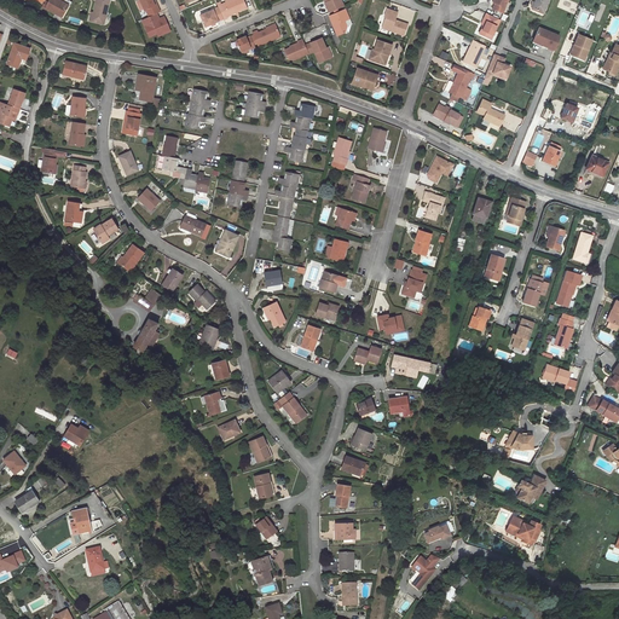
[(70,4),(63,0),(50,0),(47,5),(64,16),(70,4)]
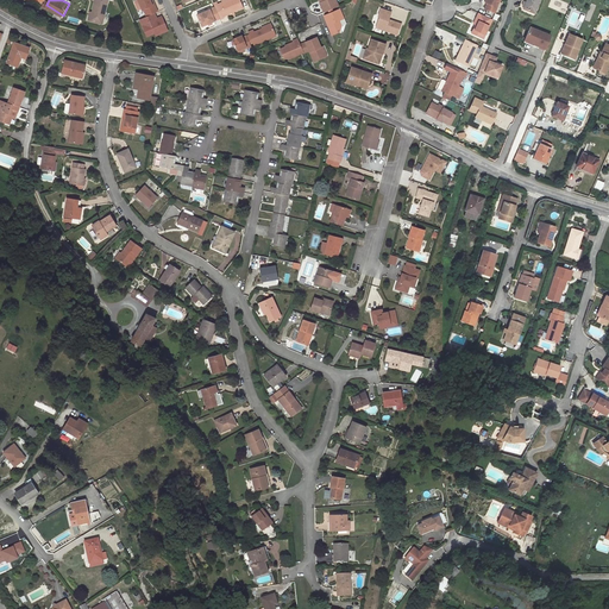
[(108,0),(96,0),(92,19),(104,22),(108,0)]
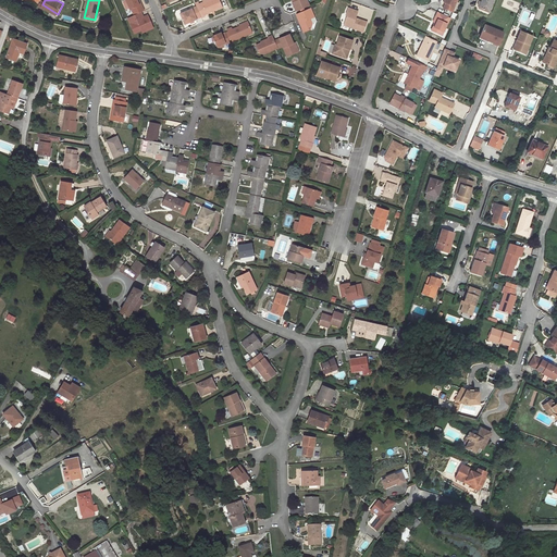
[(136,14),(143,11),(146,10),(143,3),(140,3),(139,0),(127,0),(132,8),(133,8),(136,14)]
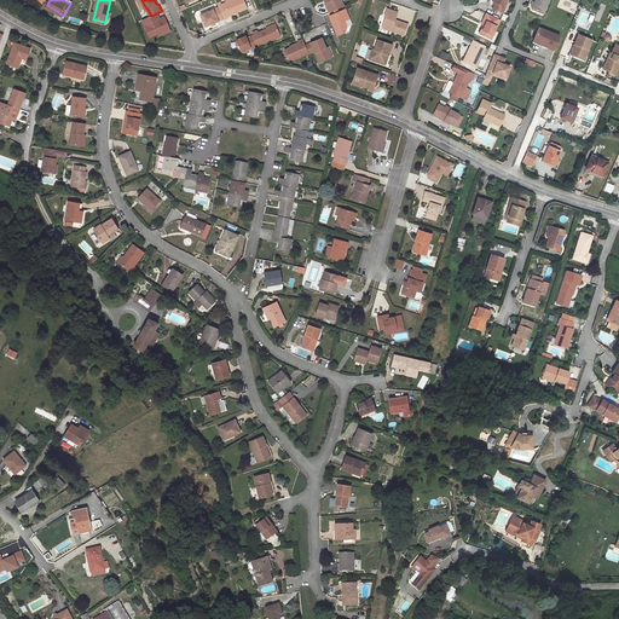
[(253,0),(226,0),(224,1),(223,0),(220,0),(219,1),(220,4),(225,16),(248,6),(249,6),(255,4),(253,0)]
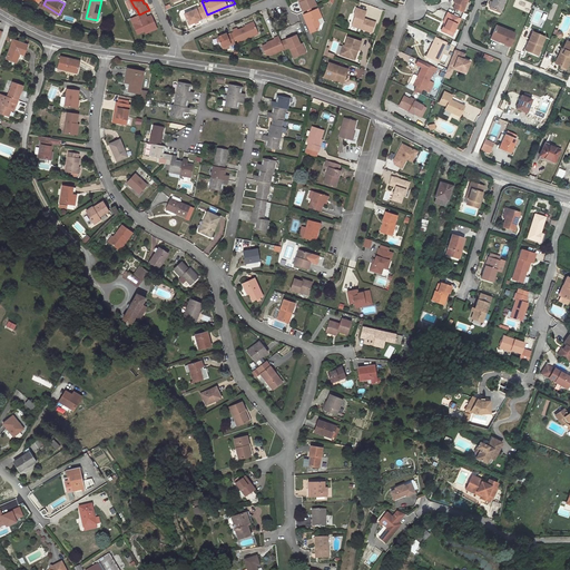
[(465,0),(452,0),(452,2),(454,2),(452,8),(461,11),(465,0)]
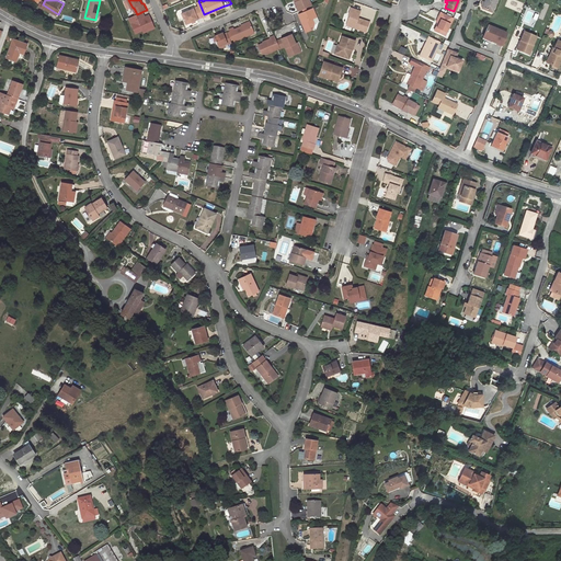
[(490,14),(495,0),(481,0),(481,4),(478,10),(490,14)]
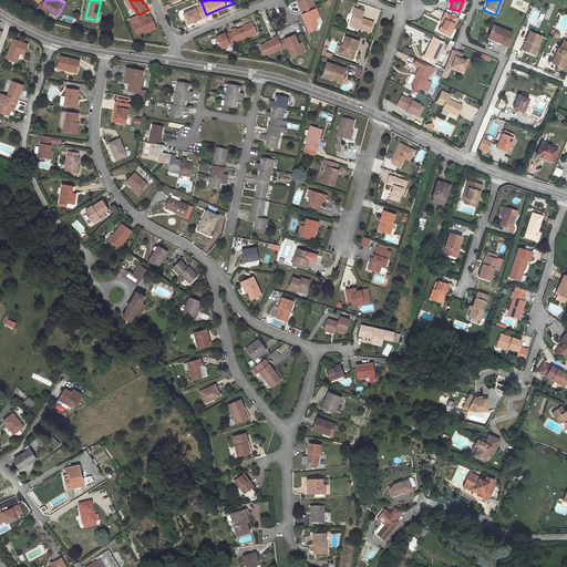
[(504,0),(501,0),(495,14),(494,18),(496,18),(504,0)]
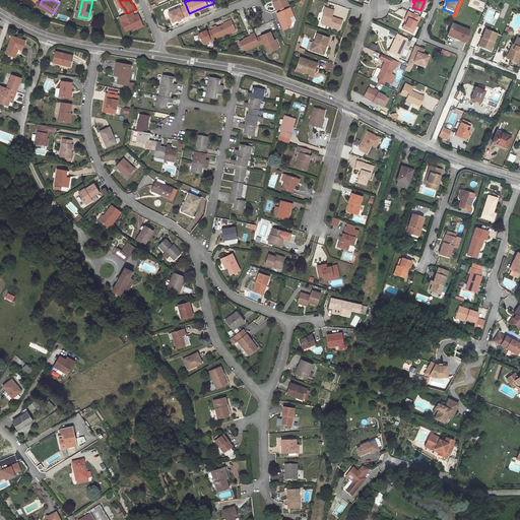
[(173,20),(189,13),(185,3),(169,10),(173,20)]
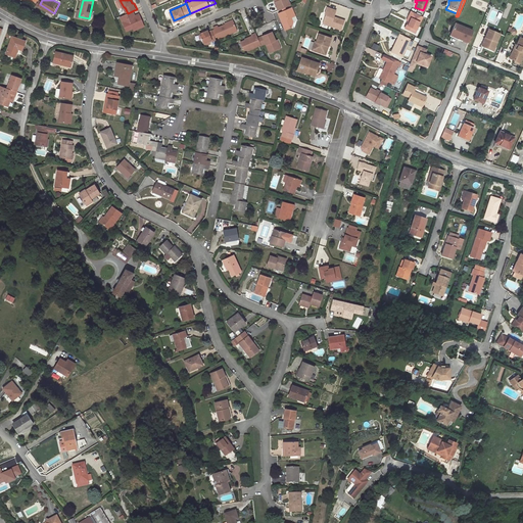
[(295,12),(292,5),(280,11),(286,28),(293,24),(295,19),(291,14),(295,12)]
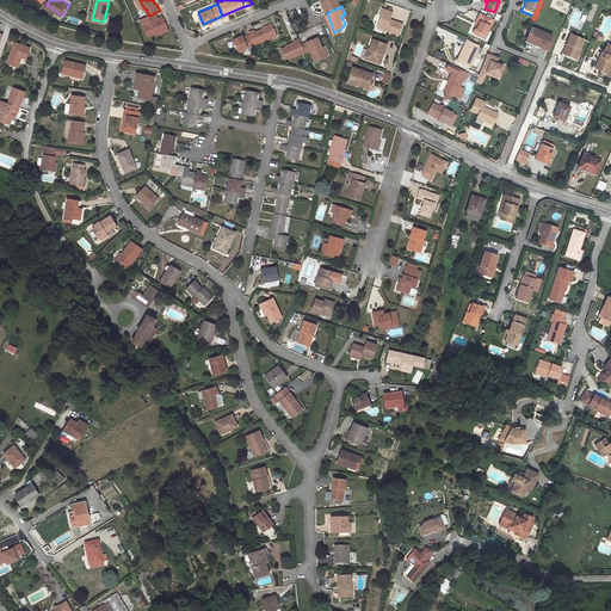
[(393,12),(383,8),(383,10),(381,18),(377,28),(399,36),(402,25),(389,20),(393,12)]
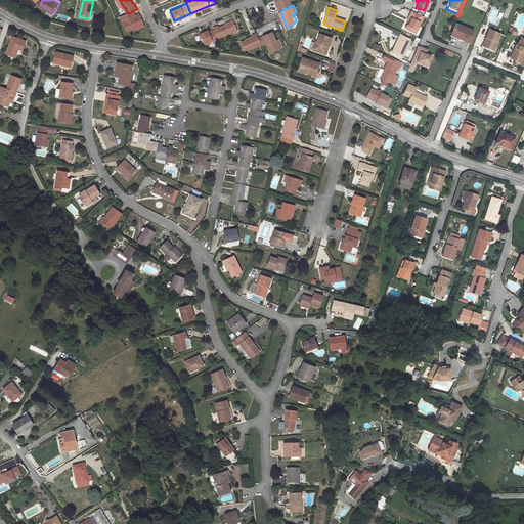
[(133,23),(134,28),(135,30),(144,26),(140,13),(137,15),(134,10),(128,13),(122,15),(126,26),(133,23)]
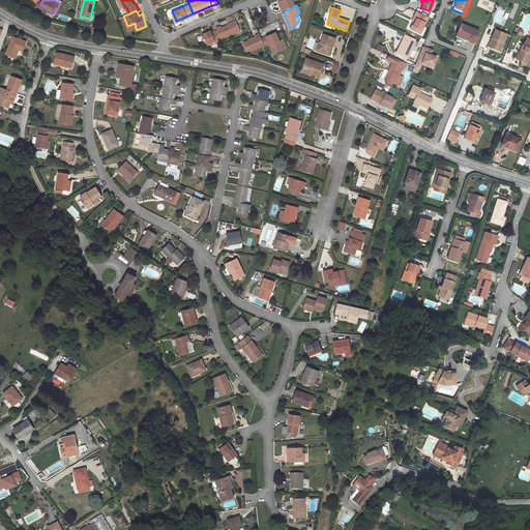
[(418,33),(427,17),(415,10),(413,15),(414,16),(409,28),(418,33)]
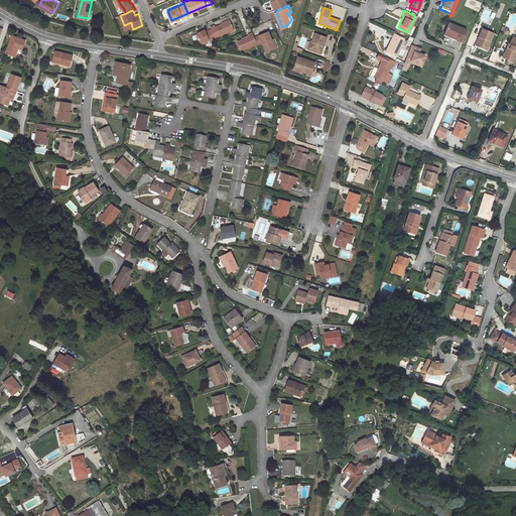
[(234,29),(230,19),(216,24),(216,23),(212,25),(216,36),(234,29)]
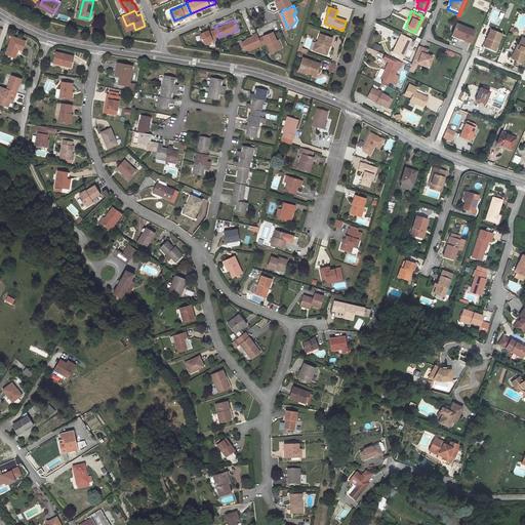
[(454,21),(452,29),(459,33),(459,35),(469,40),(474,29),(454,21)]
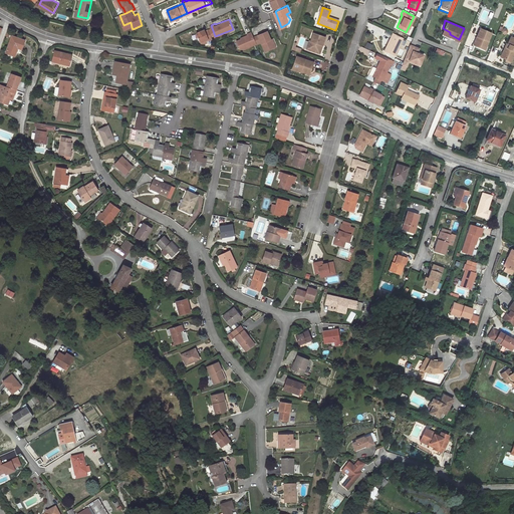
[(210,39),(214,37),(210,28),(207,30),(206,28),(198,31),(202,41),(209,38),(210,39)]
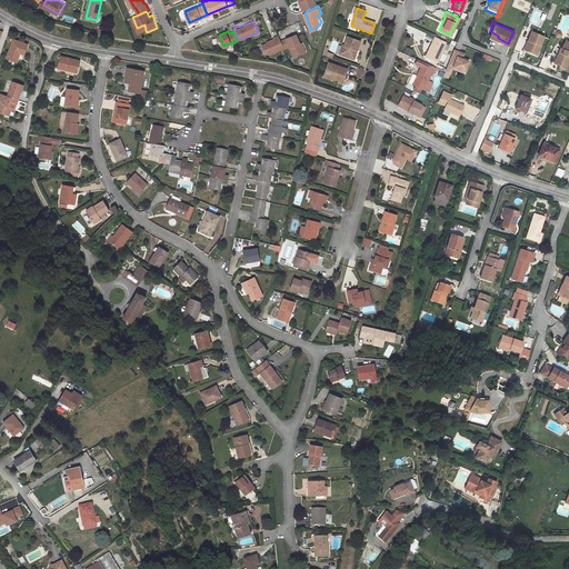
[(497,41),(498,38),(498,36),(490,31),(488,37),(497,41)]
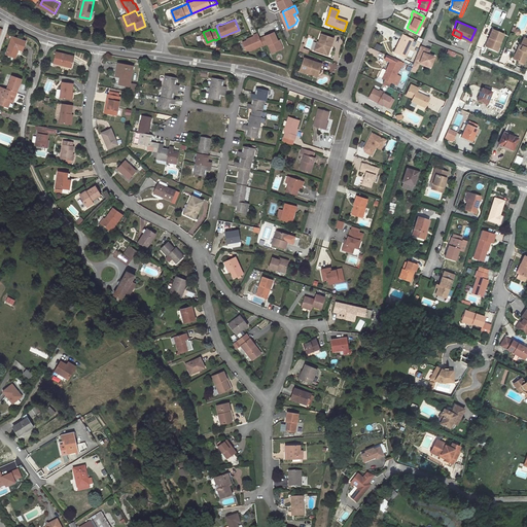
[(503,34),(491,29),(485,46),(497,51),(500,44),(499,43),(503,34)]
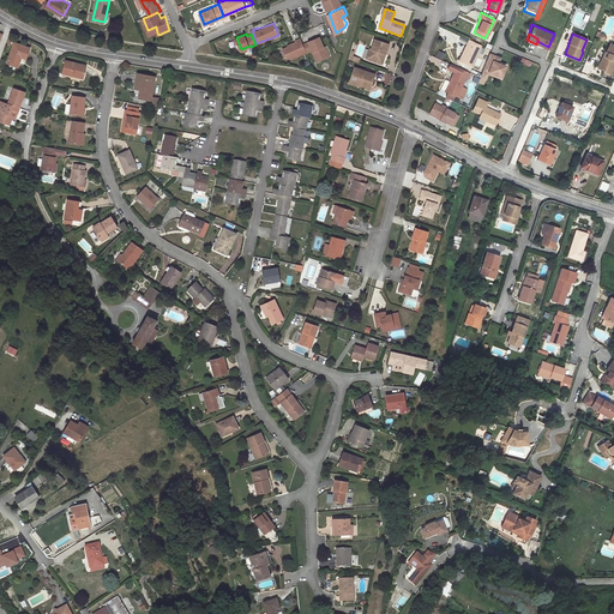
[(320,35),(305,42),(308,50),(313,48),(318,59),(329,54),(320,35)]
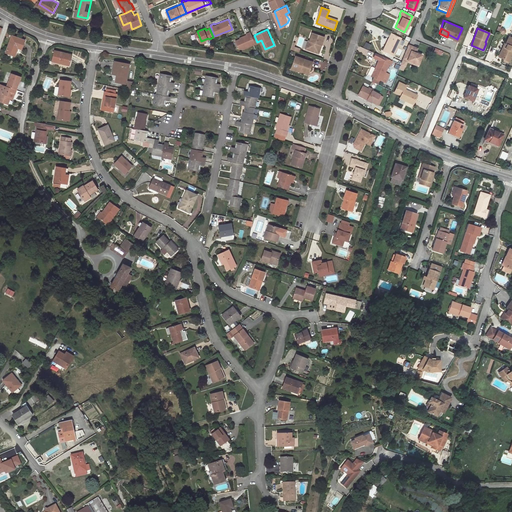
[(257,42),(254,35),(252,30),(248,32),(249,34),(237,39),(240,47),(243,48),(257,42)]
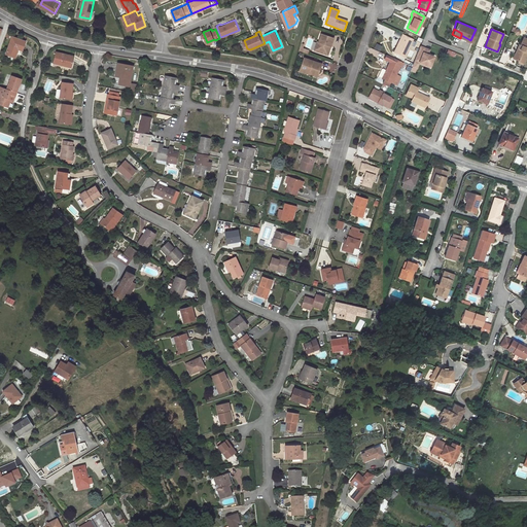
[(402,56),(412,38),(400,33),(392,50),(402,56)]
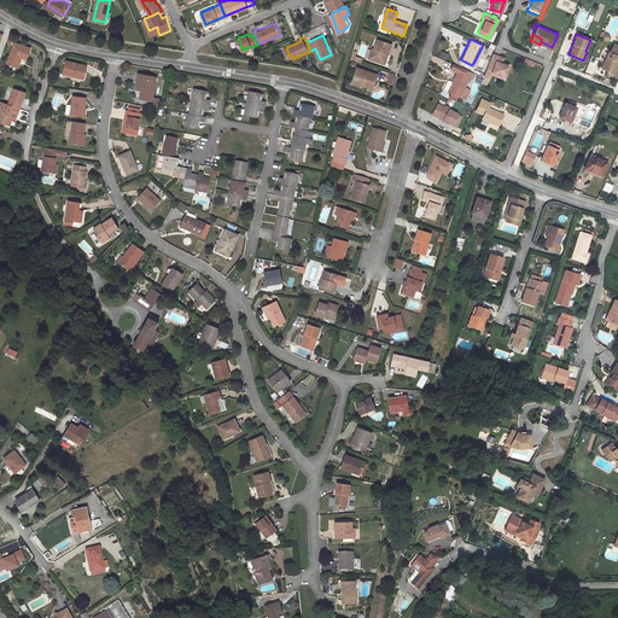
[(369,54),(373,56),(371,60),(382,64),(384,58),(386,59),(391,45),(377,40),(373,50),(371,50),(369,54)]
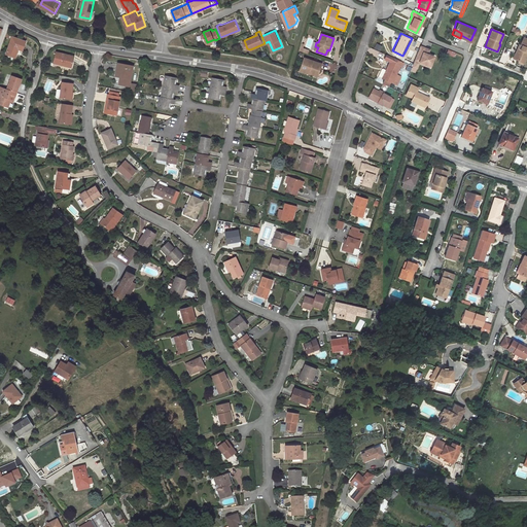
[(25,41),(11,36),(5,56),(13,59),(16,50),(21,53),(25,41)]
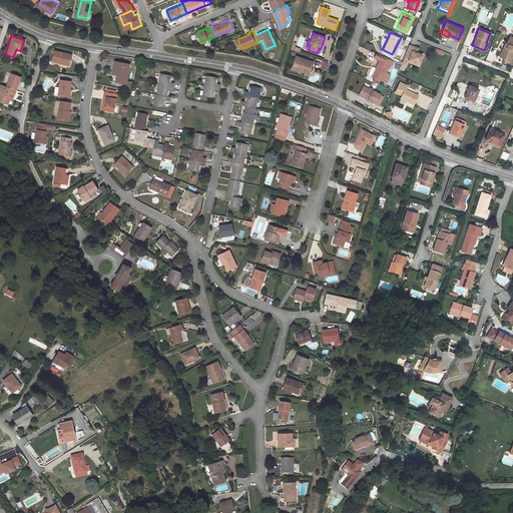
[(512,54),(512,38),(510,37),(507,44),(505,44),(499,58),(509,62),(512,54)]
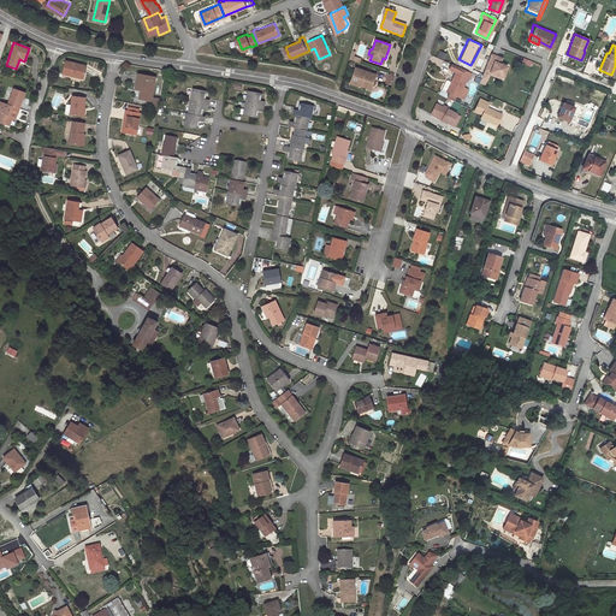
[(355,52),(351,51),(349,59),(359,63),(360,59),(353,57),(355,52)]
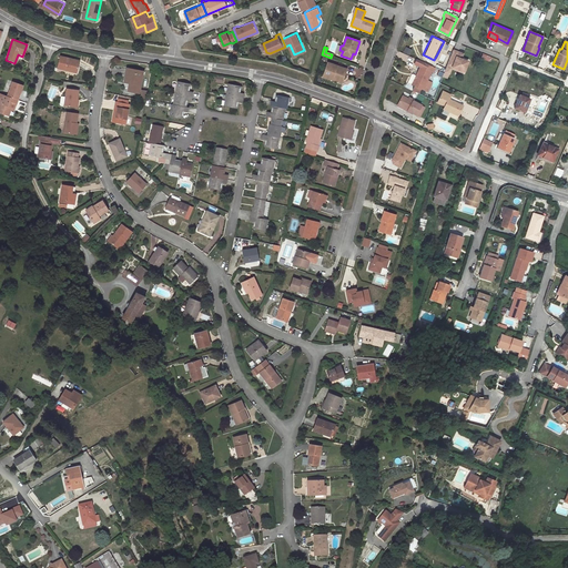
[(455,56),(449,53),(440,75),(446,78),(448,71),(460,77),(464,66),(457,63),(453,61),(455,56)]
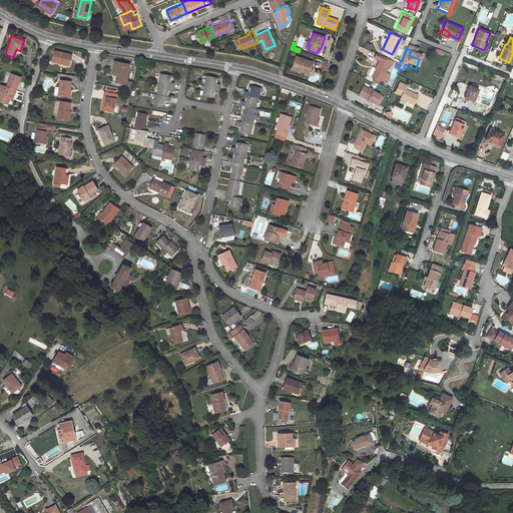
[(391,63),(391,60),(381,55),(375,53),(373,57),(378,59),(370,74),(384,81),(388,74),(384,71),(389,62),(391,63)]
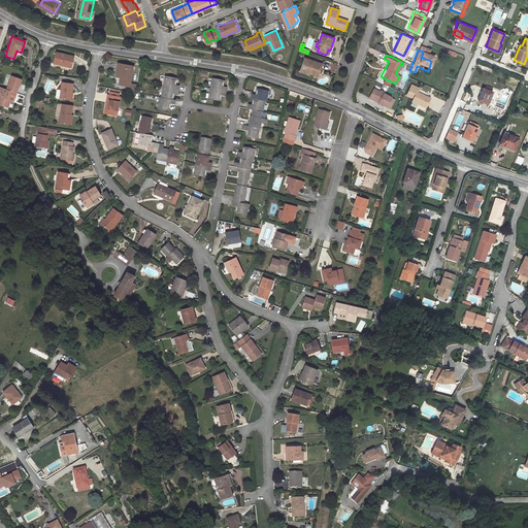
[(73,59),(55,56),(53,65),(62,67),(62,66),(71,67),(73,59)]
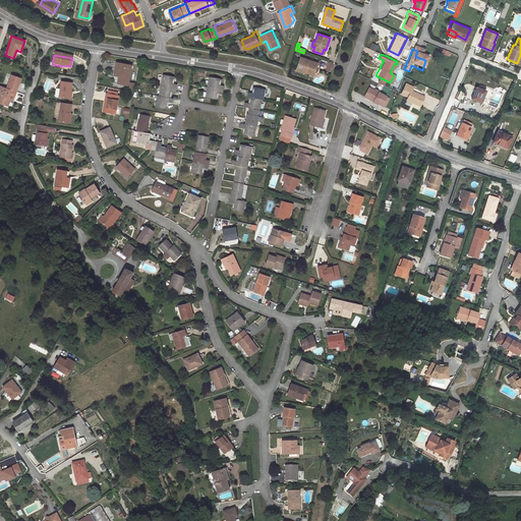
[(304,73),(309,60),(301,58),(297,70),(304,73)]
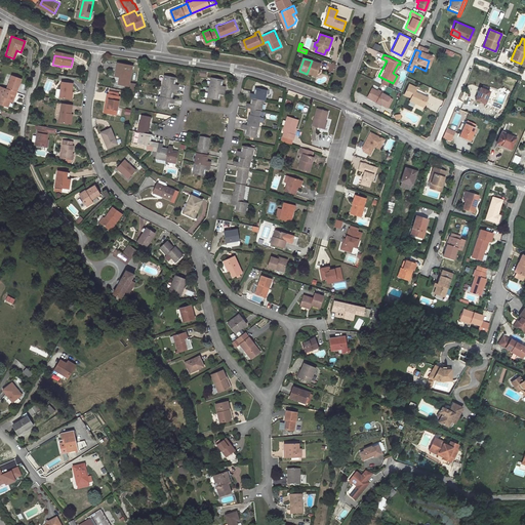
[(321,65),(312,61),(307,74),(317,77),(321,65)]
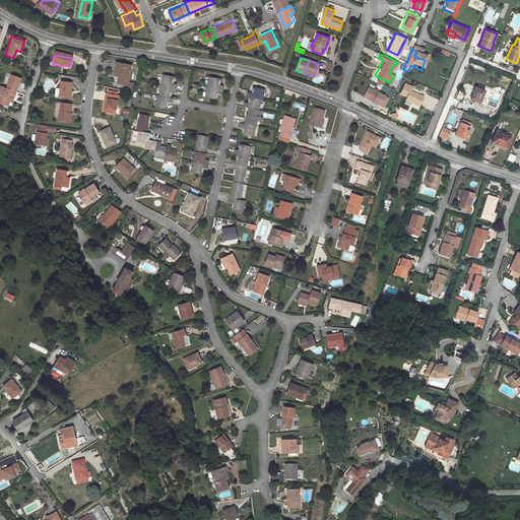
[(114,61),(112,69),(117,70),(116,75),(115,83),(125,85),(128,64),(114,61)]
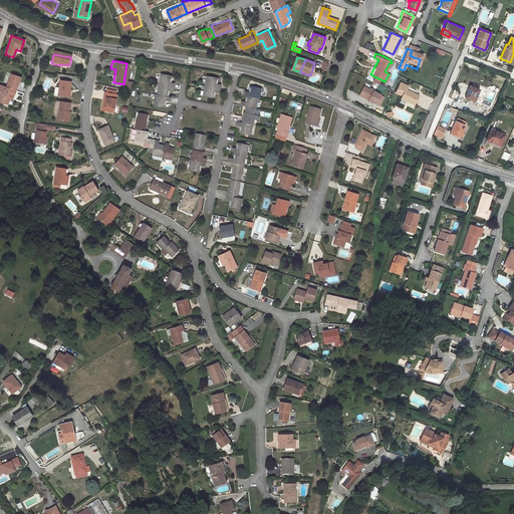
[(14,86),(16,87),(19,79),(10,76),(5,87),(12,90),(14,86)]
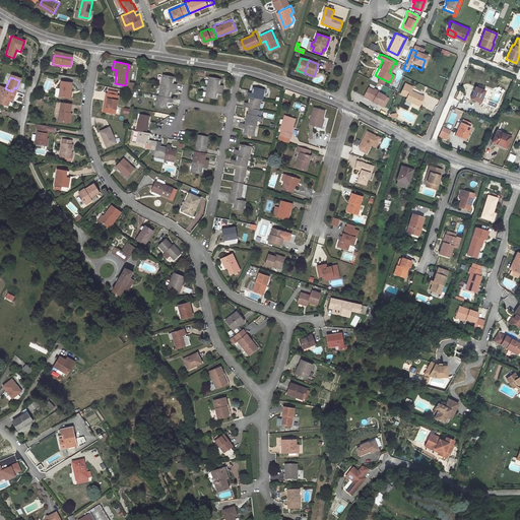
[(166,79),(164,90),(161,101),(158,101),(156,112),(168,114),(169,108),(173,109),(174,104),(172,103),(173,98),(178,99),(179,88),(175,88),(176,81),(166,79)]
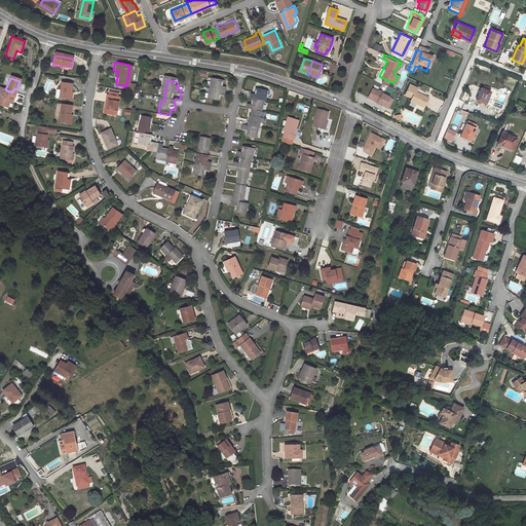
[(214,81),(212,92),(210,103),(221,106),(222,100),(227,101),(228,90),(224,89),(225,84),(214,81)]
